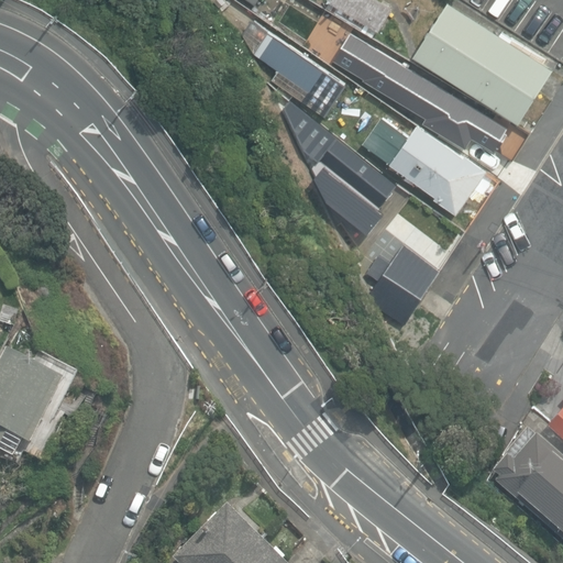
[(334,14),(374,37),(392,7),(379,0),(328,0),(339,7),(334,14)]
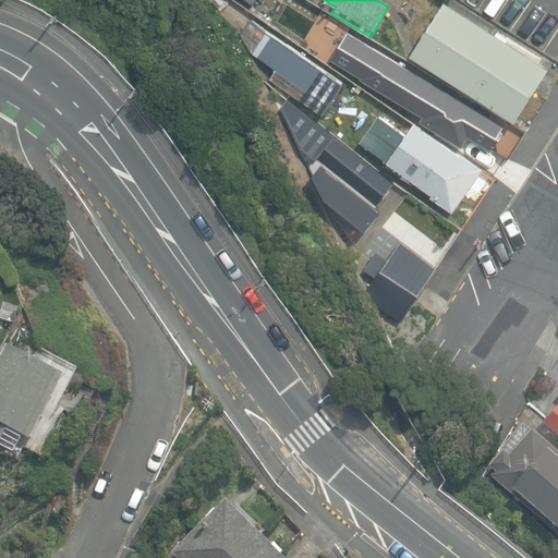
[(410,56),(514,121),(548,65),(445,0),(410,56)]
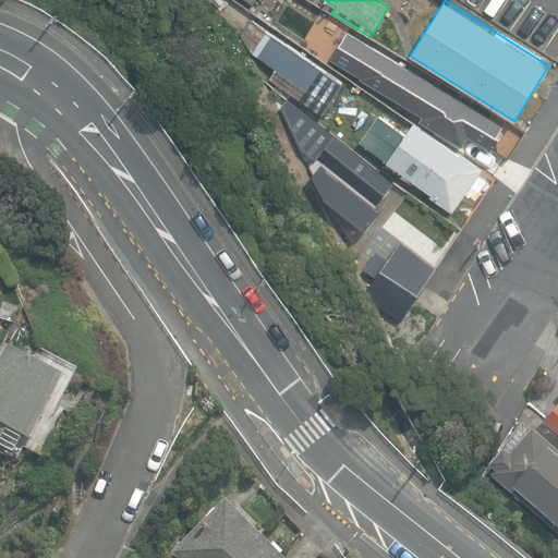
[(266,62),(289,79),(303,58),(280,41),(266,62)]
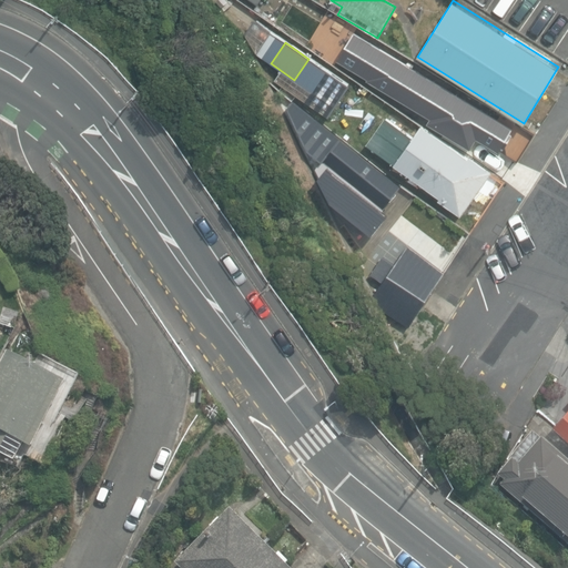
[(335,192),(373,222),(401,186),(292,99),(285,109),(298,130),(302,130),(327,152),(321,162),(333,170),(327,179),(327,182),(328,184),(335,192)]
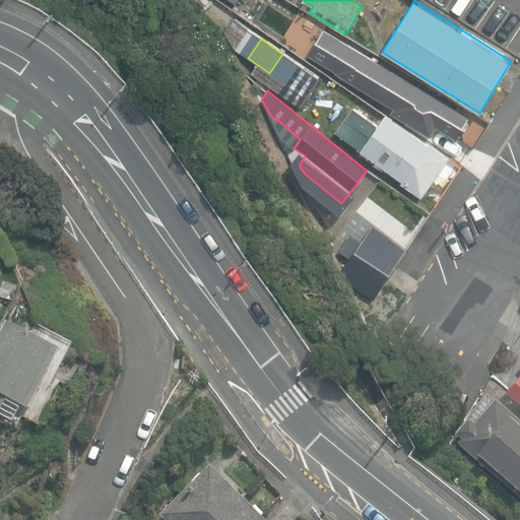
[(400,182),(421,197),(450,156),(430,142),(428,145),(386,115),(378,126),(352,108),(335,132),(362,150),(361,151),(401,181),(400,182)]
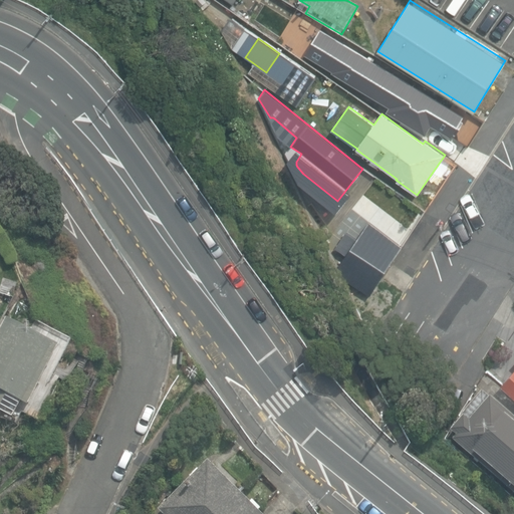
[(348,282),(369,297),(403,248),(367,224),(357,239),(346,231),(334,248),(345,256),(339,265),(348,282)]
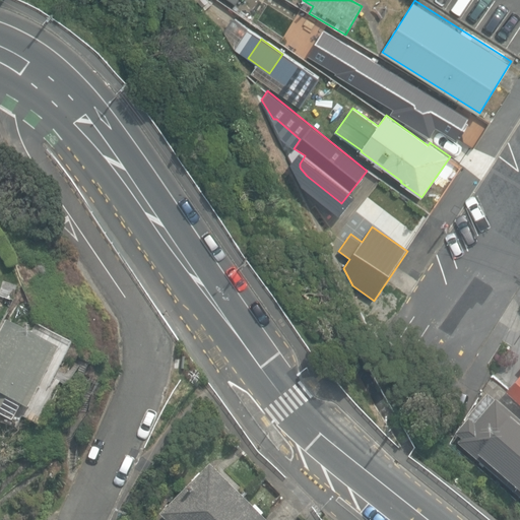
[(60,347),(8,322),(0,338),(0,414),(13,421),(20,406),(29,411),(60,347)]
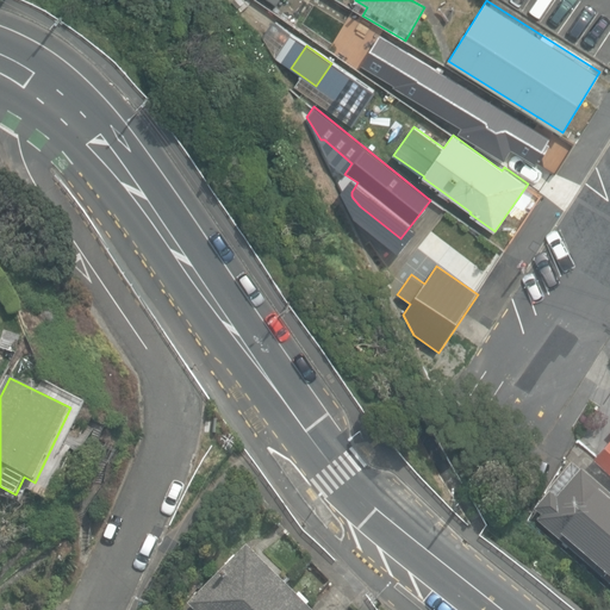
[(609,442),(598,455),(609,466),(609,442)]
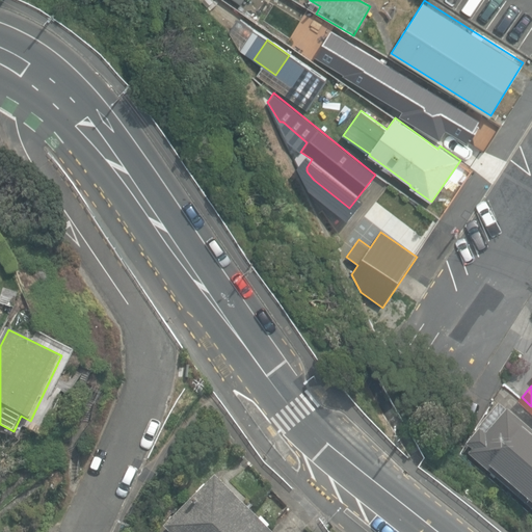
[(531,427),(511,409),(510,411),(502,405),(477,431),(480,433),(469,445),(475,451),(471,455),(531,508),(531,427)]
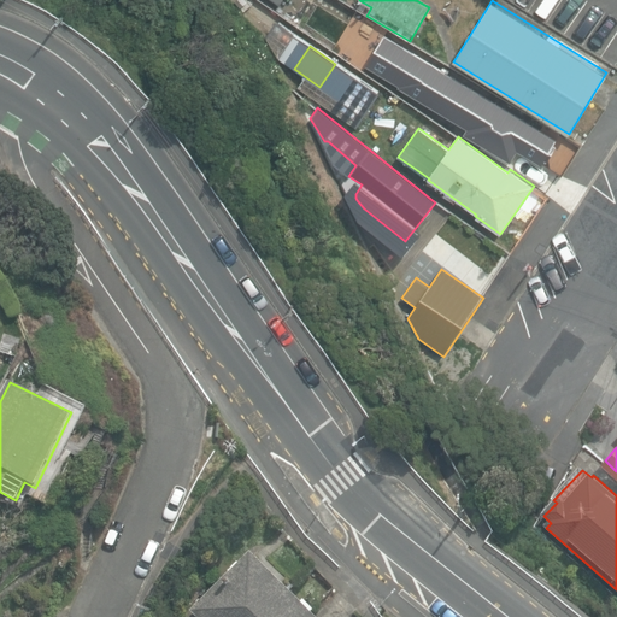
[(90,513),(103,522),(111,509),(99,501),(90,513)]
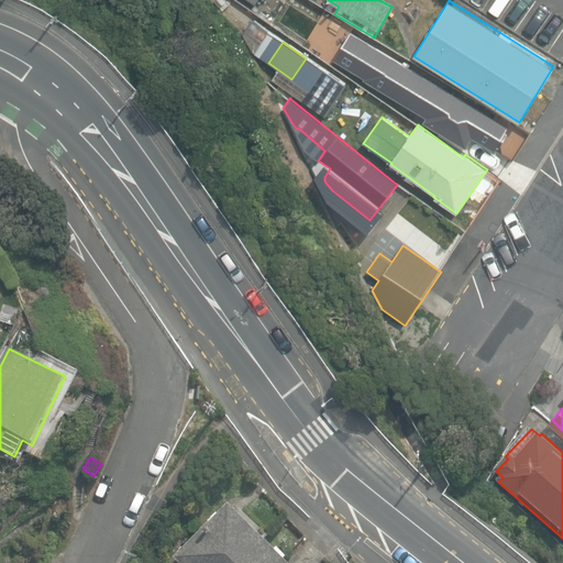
[(287,562),(284,560),(287,555),(277,545),(274,549),(228,504),(174,559),(177,562),(287,562)]
